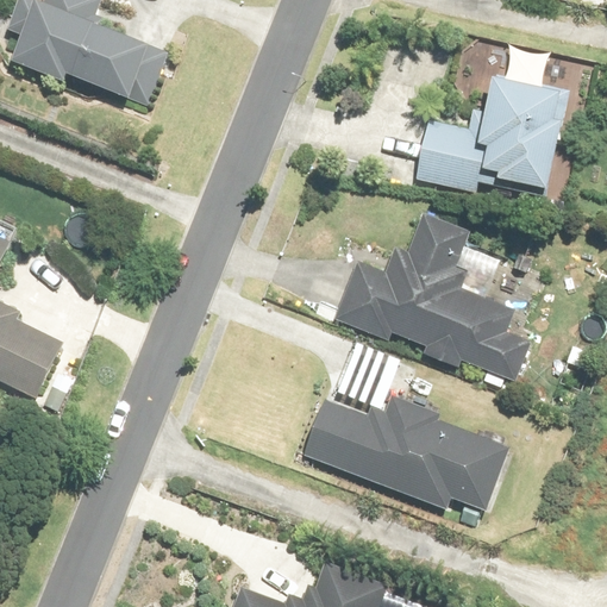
[(171,54),(92,22),(99,0),(20,0),(5,43),(19,49),(14,62),(66,82),(70,72),(151,105),(171,54)]
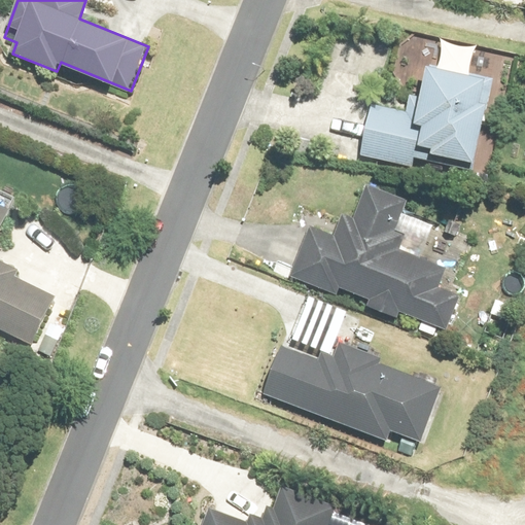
[(492,78),(468,75),(473,46),(442,43),(438,71),(427,70),(424,95),(409,93),(407,110),(369,105),(362,155),(417,163),(481,170),(492,78)]
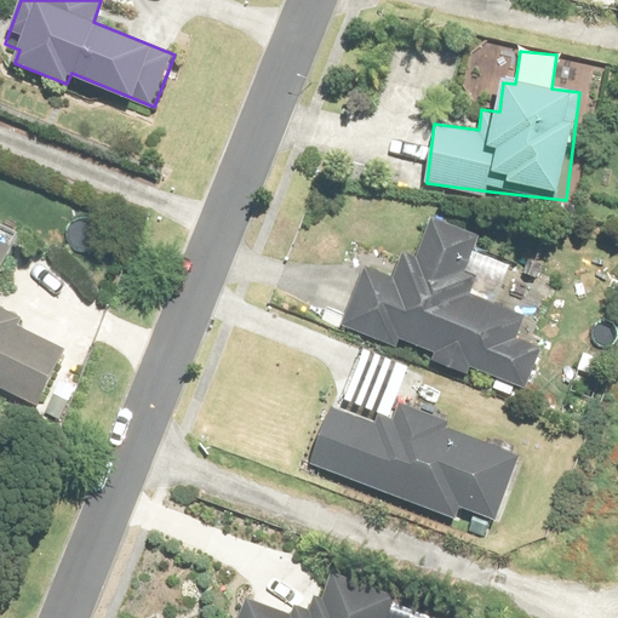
[(394,280),(362,267),(339,321),(396,347),(401,337),(435,352),(431,361),(468,377),(473,367),(497,377),(493,388),(520,399),(541,348),(516,337),(525,318),(493,304),(509,267),(470,250),(476,234),(435,217),(419,257),(406,251),(394,280)]
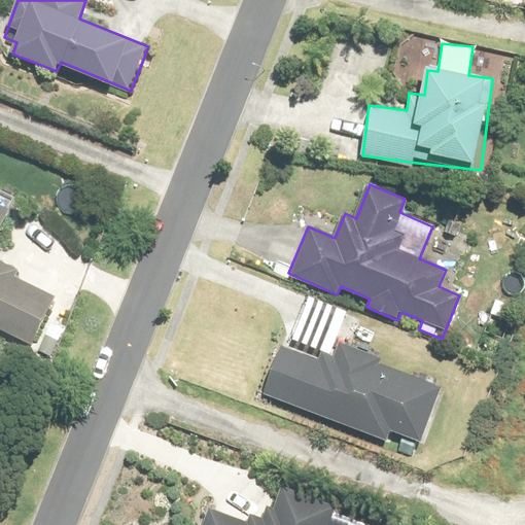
[(51,294),(16,276),(20,271),(0,260),(0,245),(2,242),(0,241),(0,228),(10,208),(0,203),(0,327),(28,342),(51,294)]
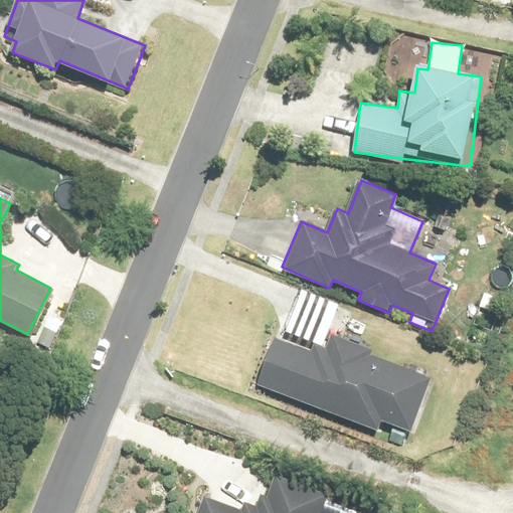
[(313,352),(275,338),(257,384),(375,431),(380,418),(410,431),(432,378),(370,355),(372,349),(330,333),(325,347),(316,343),(313,352)]
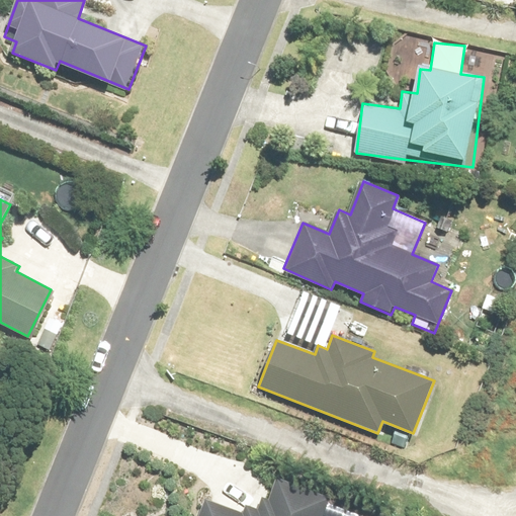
[(324,515),(331,500),(277,479),(268,501),(262,498),(257,510),(245,505),(241,513),(204,499),(197,515),(324,515)]
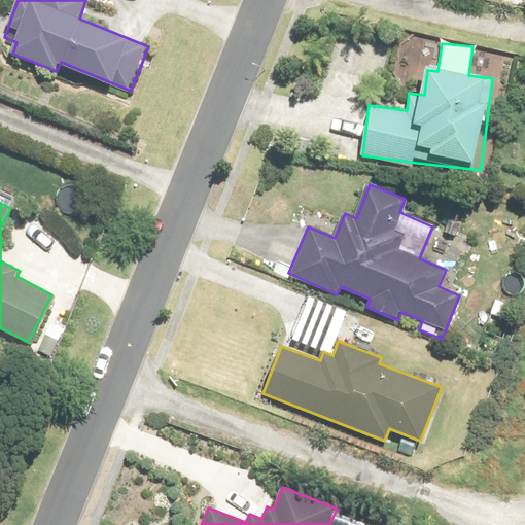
All buildings are outlined.
